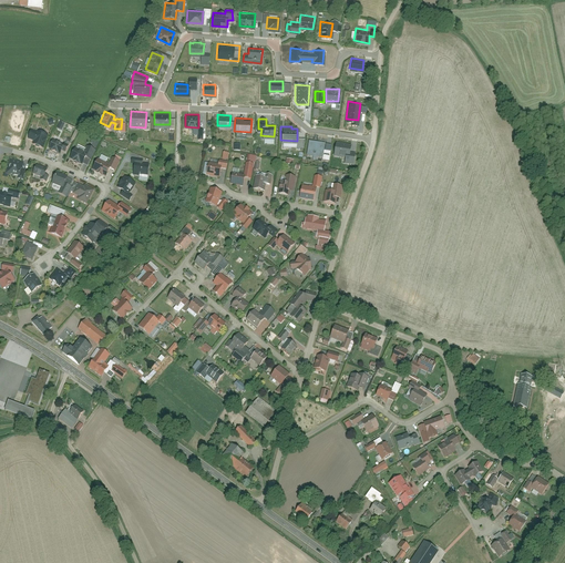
[(31,128),(28,136),(33,139),(32,142),(41,145),(45,133),(47,132),(37,129),(37,130),(31,128)]
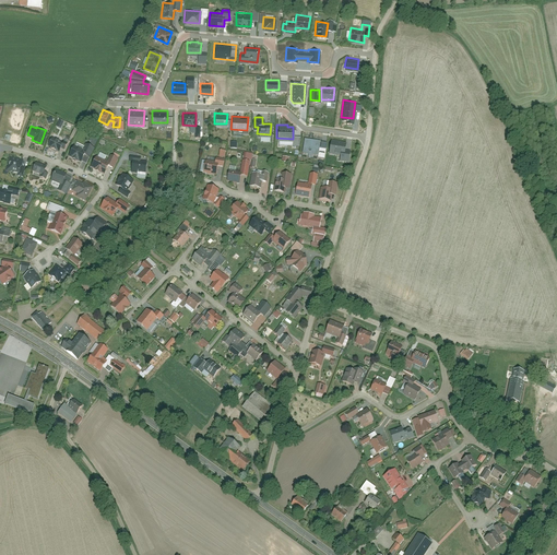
[(62,138),(54,133),(48,144),(59,150),(60,146),(63,148),(68,140),(62,138)]
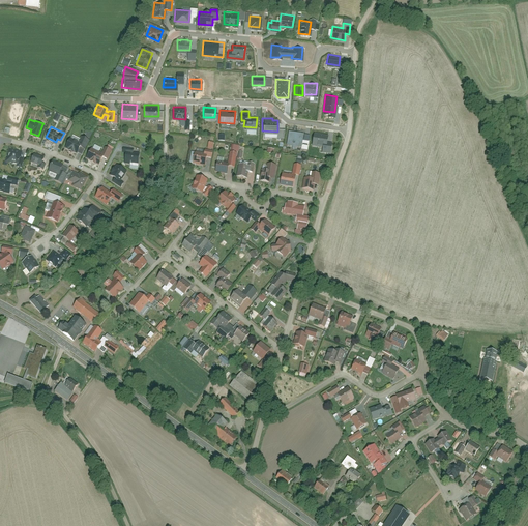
[(302,130),(287,128),(285,142),(300,144),(302,130)]
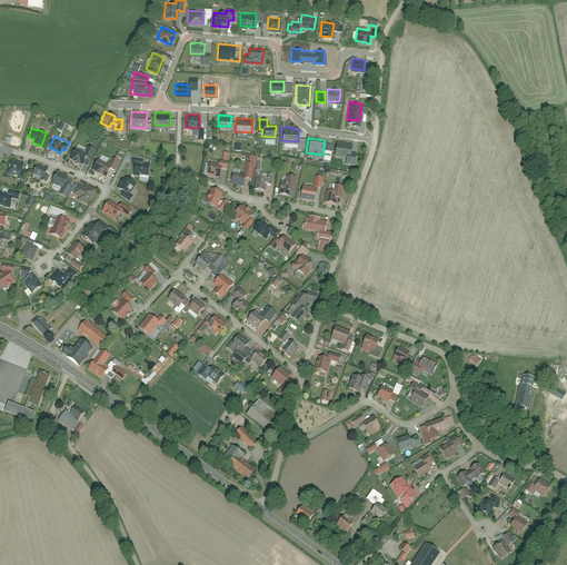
[(347,156),(346,161),(355,162),(357,152),(351,151),(352,142),(336,140),(334,154),(347,156)]
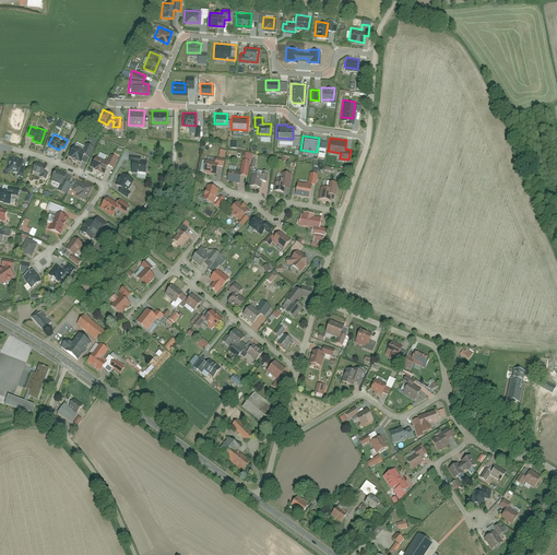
[(81,160),(84,152),(89,154),(93,144),(84,141),(82,148),(73,143),(68,154),(81,160)]
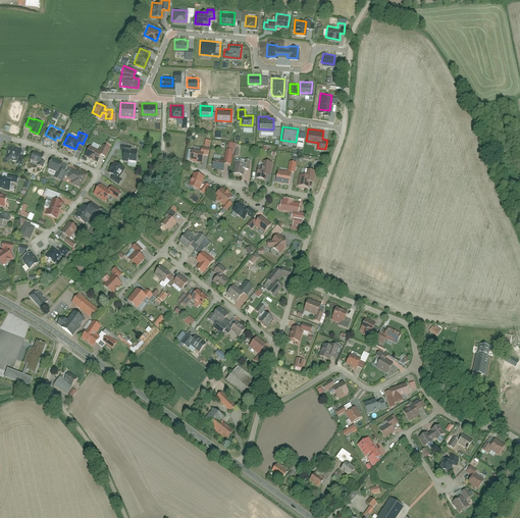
[(90,143),(84,154),(97,160),(101,152),(104,154),(108,146),(102,143),(99,148),(90,143)]
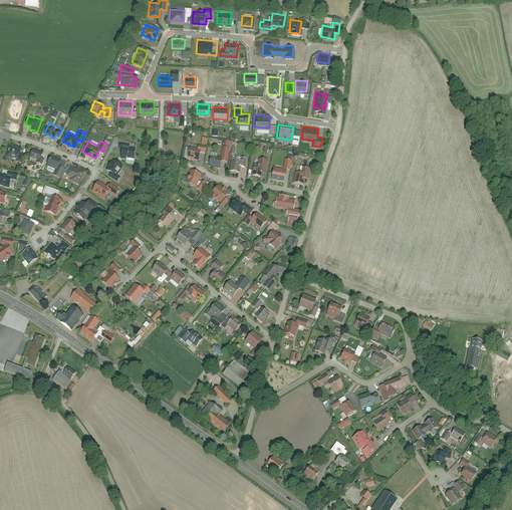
[(8,142),(4,155),(15,158),(15,160),(20,161),(22,152),(18,151),(19,146),(8,142)]
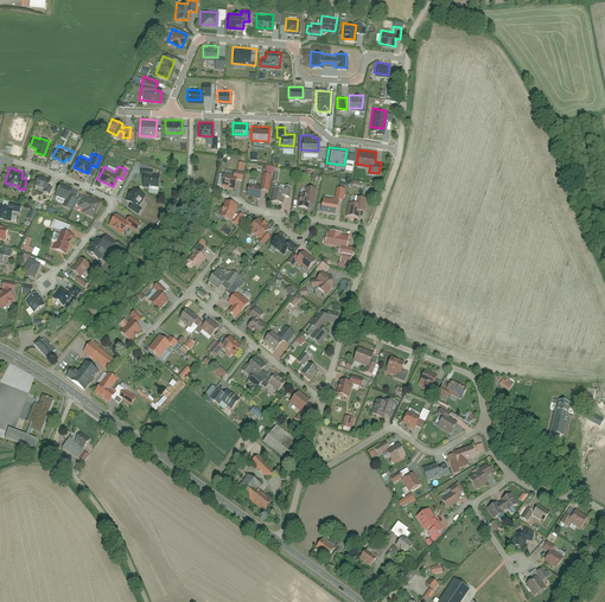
[(236,187),(239,178),(241,178),(242,168),(234,167),(233,173),(222,172),(221,185),(236,187)]
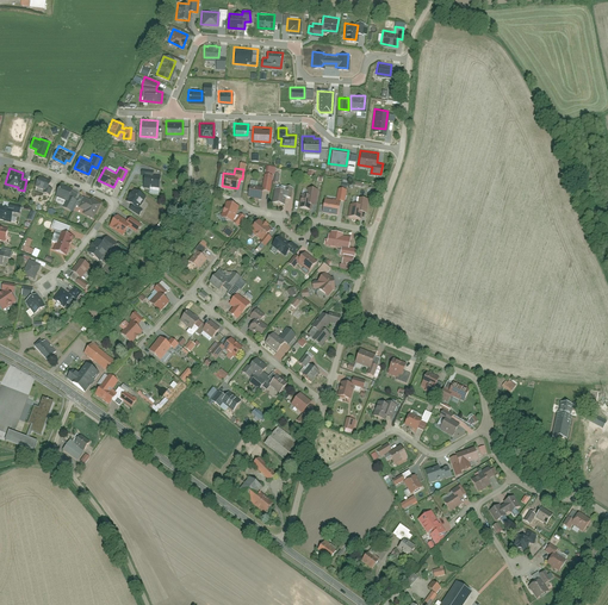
[(146,172),(143,185),(159,187),(161,174),(146,172)]
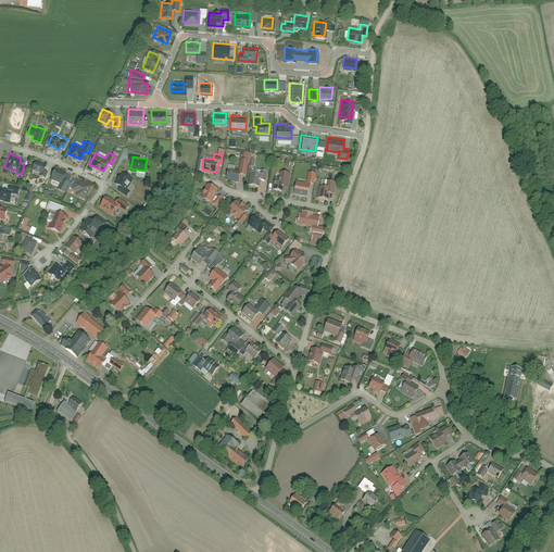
[(32,167),(39,172),(39,174),(43,176),(47,168),(45,167),(46,164),(35,160),(32,167)]
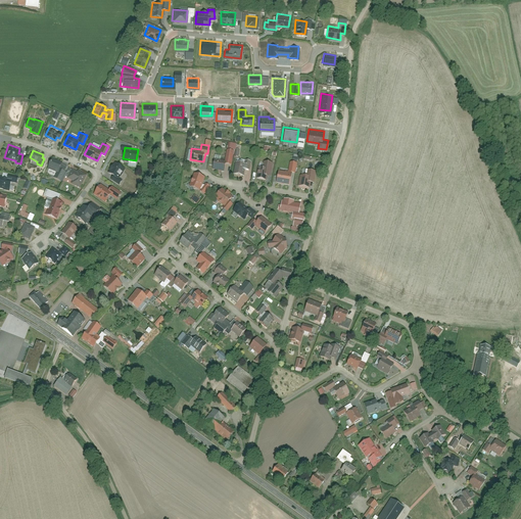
[(215,152),(211,167),(223,169),(225,159),(219,157),(220,153),(215,152)]
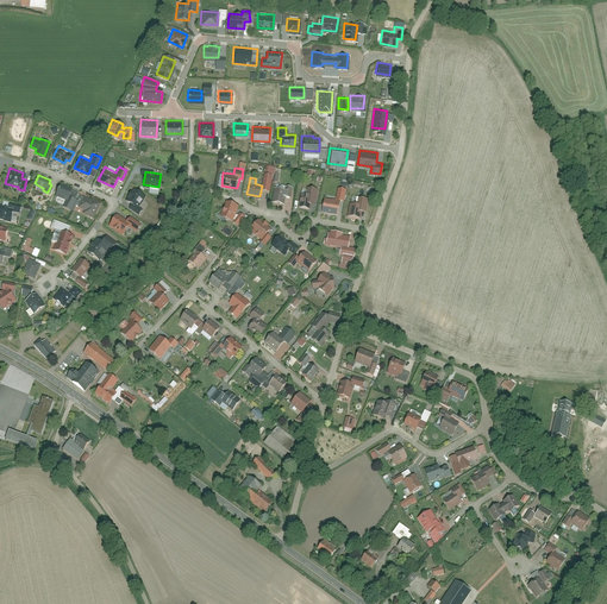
[(76,196),(69,194),(72,187),(60,181),(54,194),(64,199),(62,205),(70,208),(76,196)]
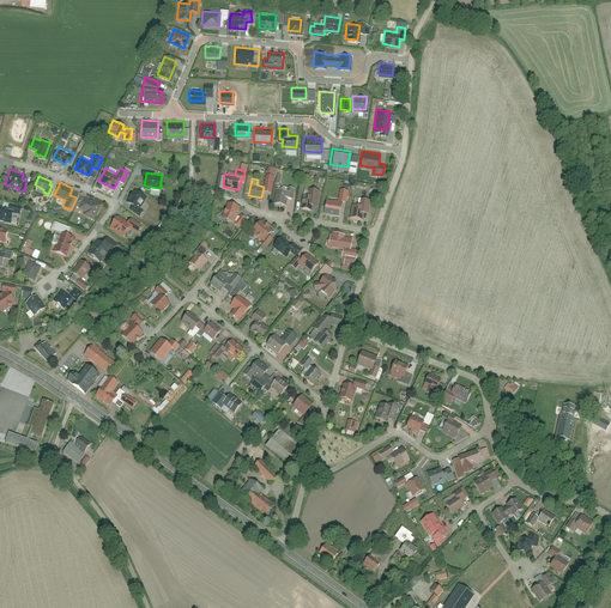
[(285,196),(291,198),(294,186),(286,184),(285,189),(274,187),(273,201),(284,202),(285,196)]
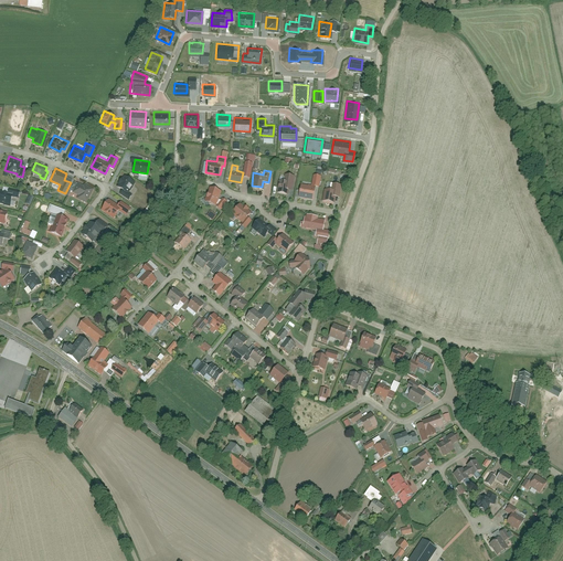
[(320,173),(312,171),(310,183),(318,184),(320,173)]
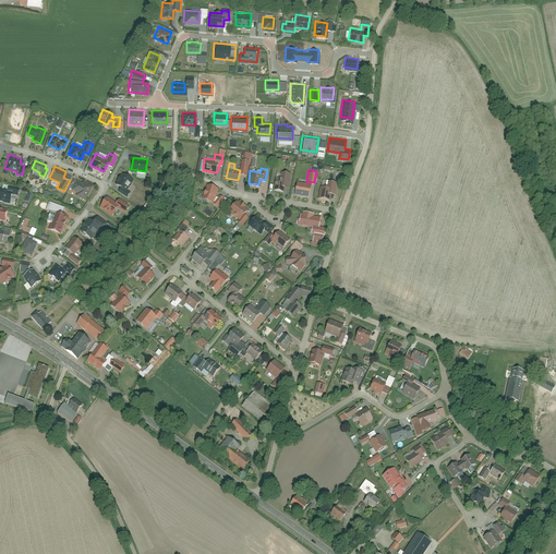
[(121,170),(115,182),(127,189),(133,177),(121,170)]
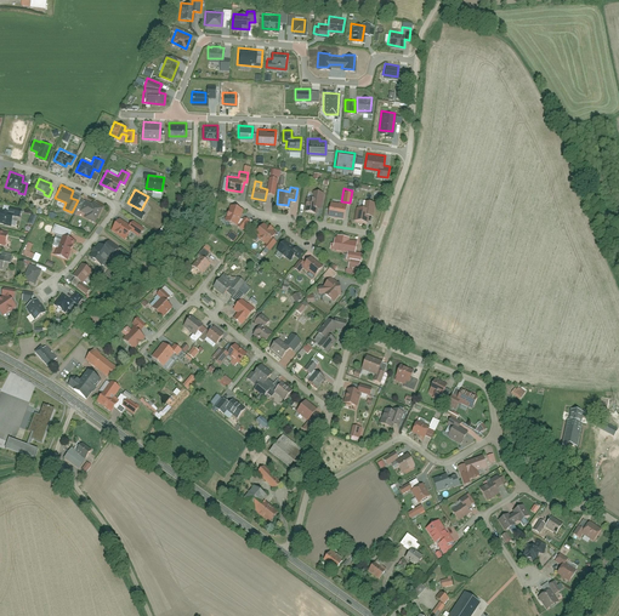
[(321,206),(323,190),(313,189),(312,197),(305,195),(302,209),(316,211),(317,205),(321,206)]
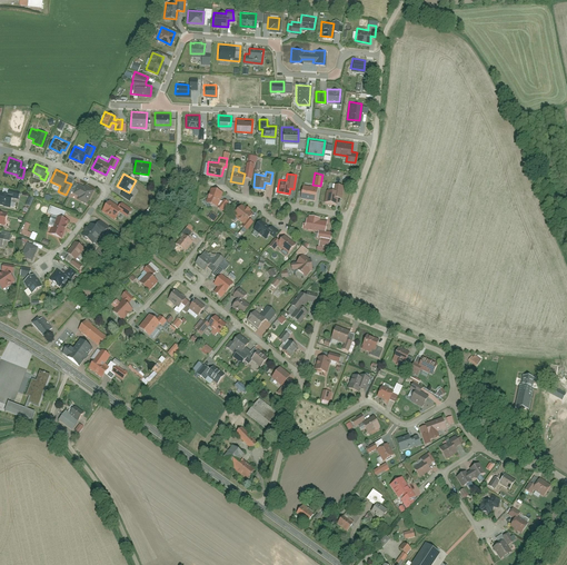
[(72,191),(79,194),(77,197),(86,202),(93,188),(85,182),(83,185),(77,181),(72,191)]
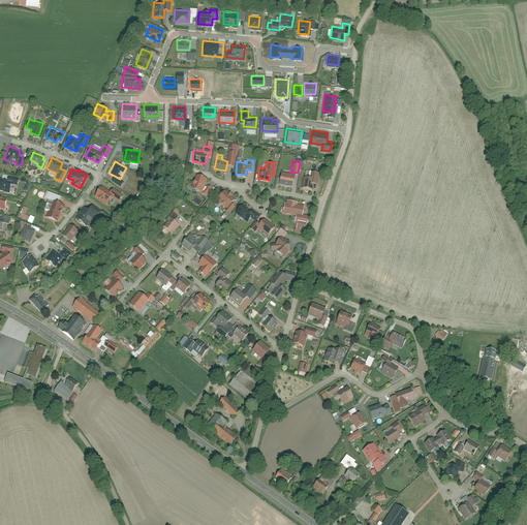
[(304,174),(301,186),(312,188),(313,183),(317,183),(319,172),(310,170),(309,175),(304,174)]
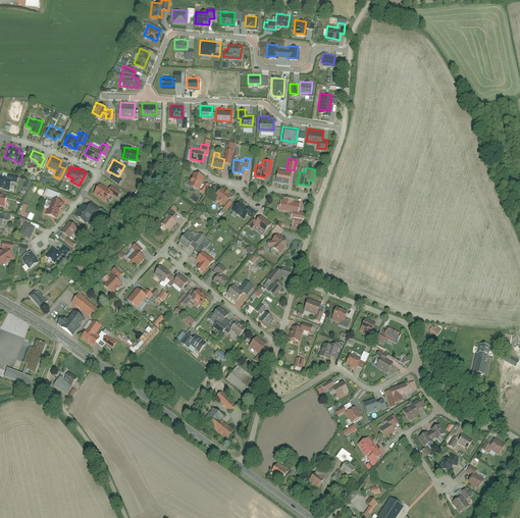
[(276,168),(274,180),(289,183),(291,170),(276,168)]
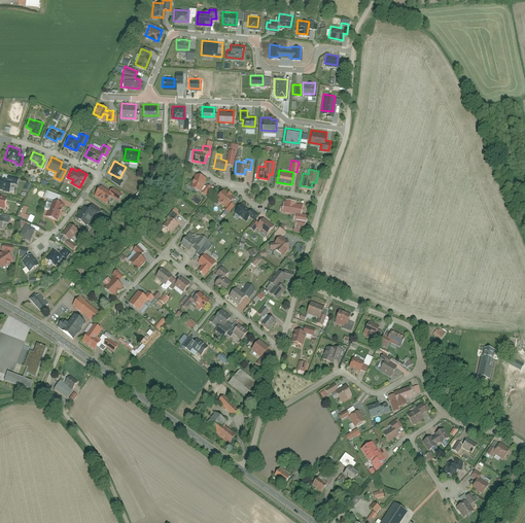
[(195,171),(189,185),(200,189),(205,175),(195,171)]
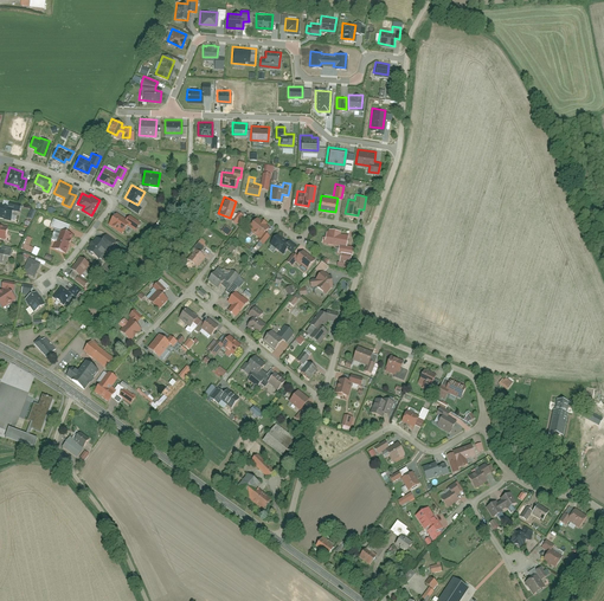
[(8,200),(7,205),(0,204),(0,215),(10,218),(12,208),(18,209),(20,202),(8,200)]
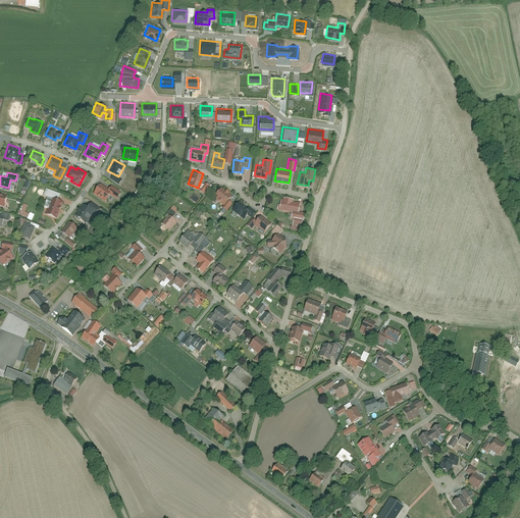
[(113,173),(109,178),(117,184),(120,178),(113,173)]
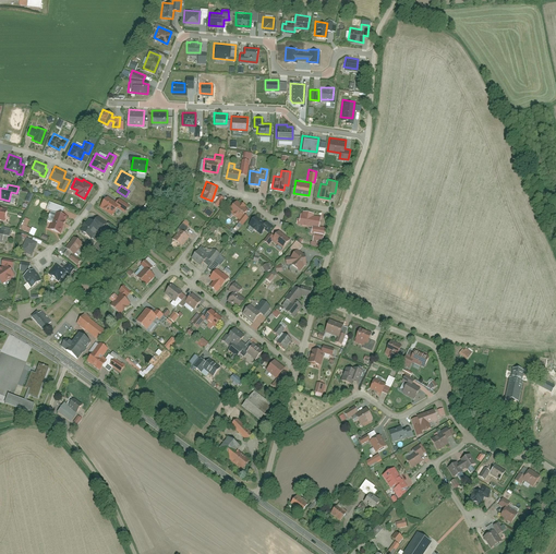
[(119,196),(116,201),(107,195),(99,206),(112,214),(118,206),(124,211),(129,203),(119,196)]
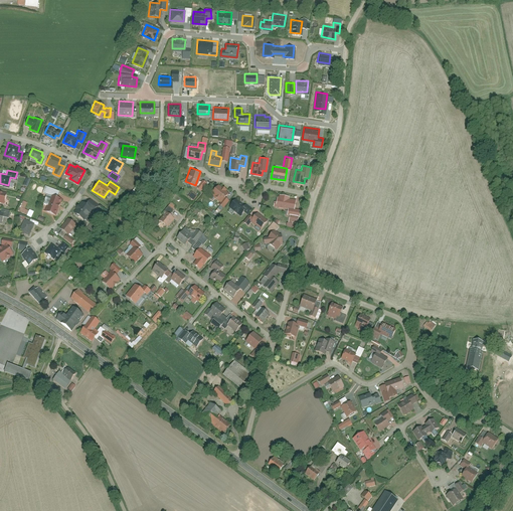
[(44,183),(42,190),(57,195),(59,189),(44,183)]
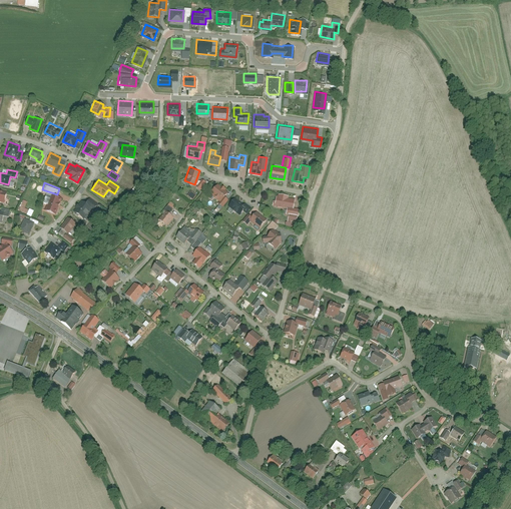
[(209,192),(218,199),(217,201),(221,204),(227,197),(224,195),(227,190),(217,182),(209,192)]
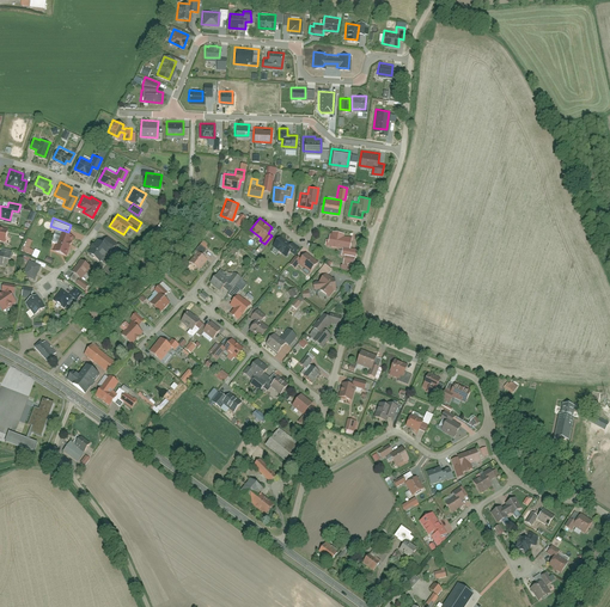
[(151,227),(146,234),(152,238),(157,231),(151,227)]
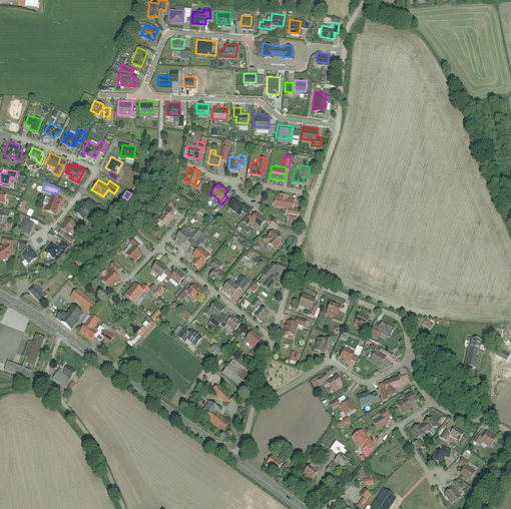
[(296,219),(297,213),(299,207),(289,205),(289,204),(293,205),(295,197),(288,196),(289,193),(278,191),(278,194),(276,194),(276,199),(274,198),(273,203),(287,206),(286,211),(288,212),(287,217),(288,218),(288,220),(291,221),(291,218),(296,219)]
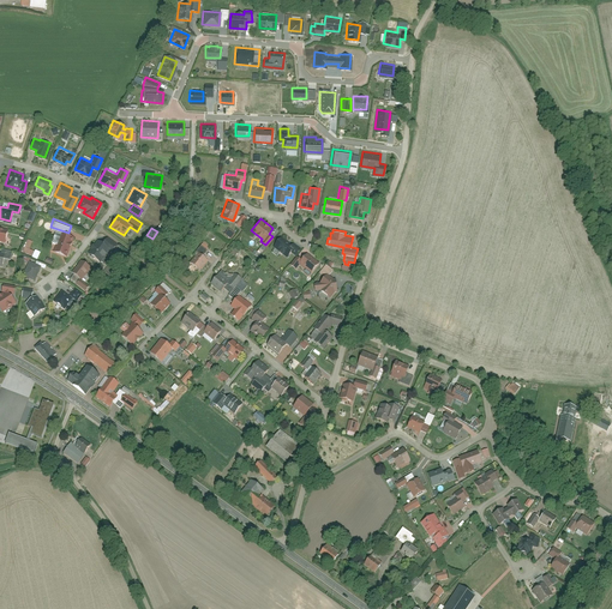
[(61,230),(60,231),(55,230),(51,240),(55,242),(53,248),(66,254),(73,236),(61,230)]
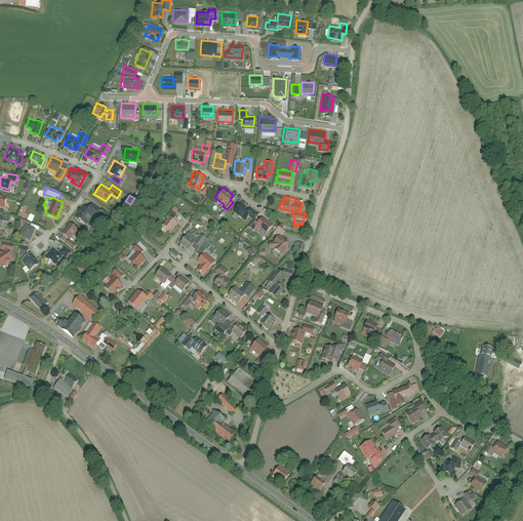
[(245,218),(249,213),(252,216),(255,212),(251,208),(250,209),(240,201),(234,209),(245,218)]
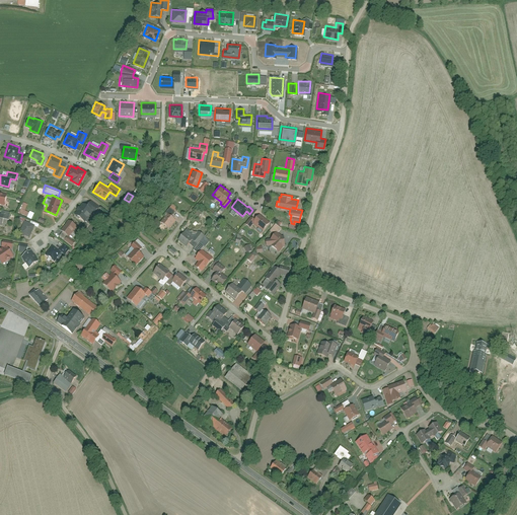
[(98,206),(91,201),(88,206),(95,210),(98,206)]
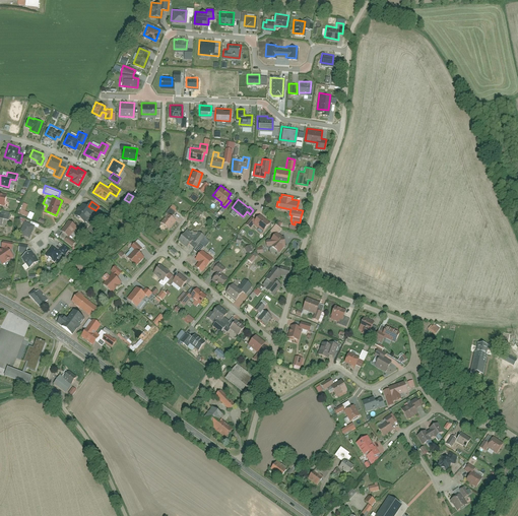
[(83,202),(74,213),(82,220),(91,209),(83,202)]
